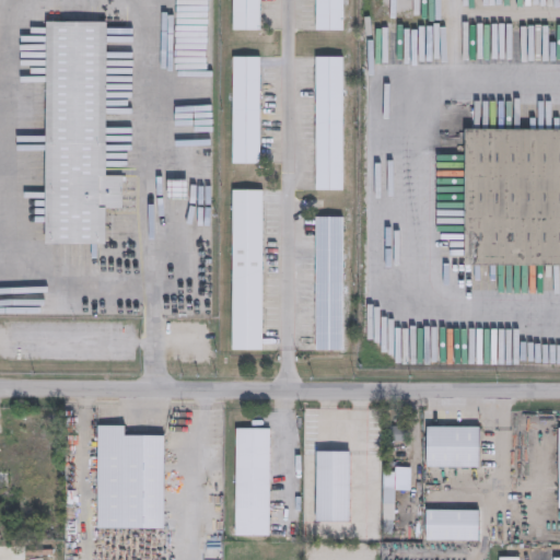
[(257,0),(257,32),(231,32),(231,0),(257,0)]
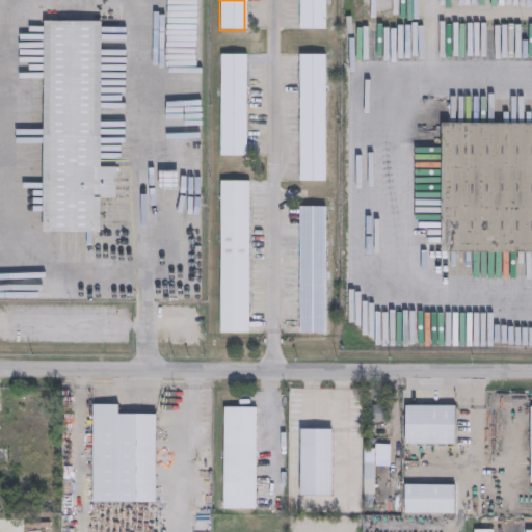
[(325,0),(325,31),(299,31),(299,0),(325,0)]
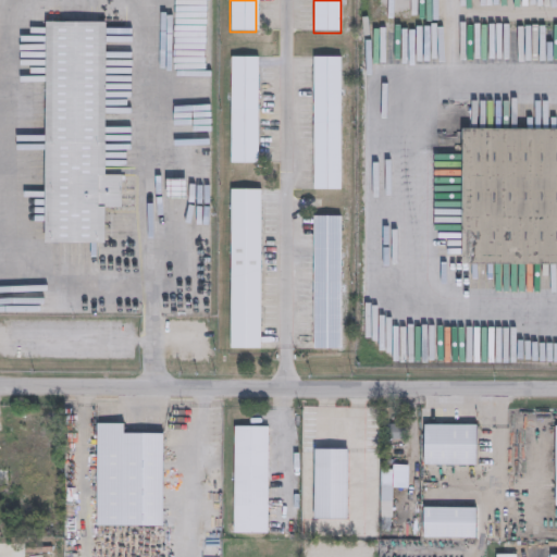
[(103,150),(103,174),(122,174),(121,207),(103,207),(103,243),(42,242),(44,149),(44,84),(45,20),(104,20),(104,85),(103,150)]
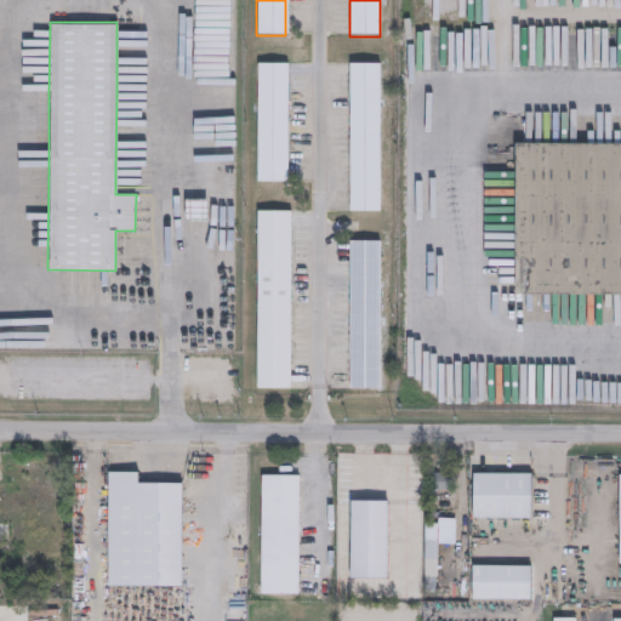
[(289,180),(257,181),(256,66),(288,64),(289,180)]
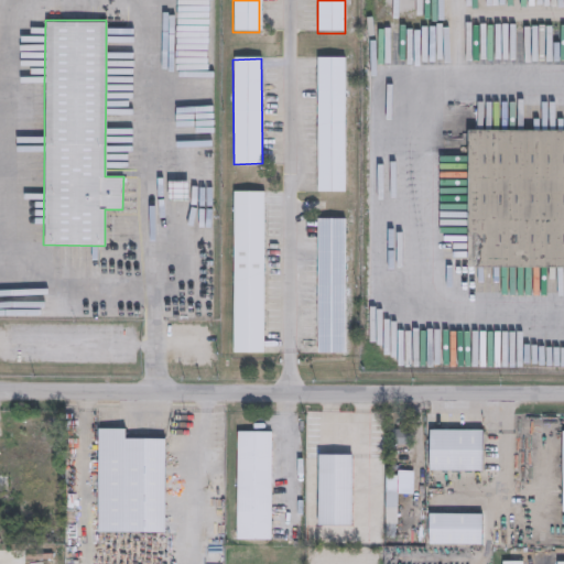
[(345,192),(316,192),(317,58),(346,60),(345,192)]
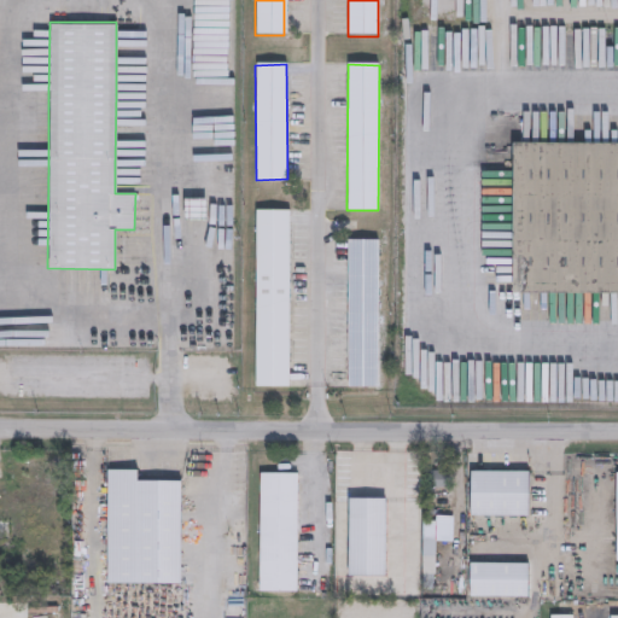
[(617,141),(617,291),(513,291),(513,172),(513,141),(617,141)]
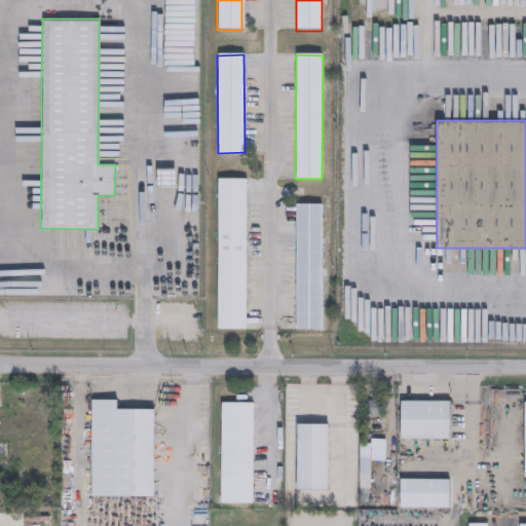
[(175,186),(156,186),(156,167),(175,167),(175,186)]
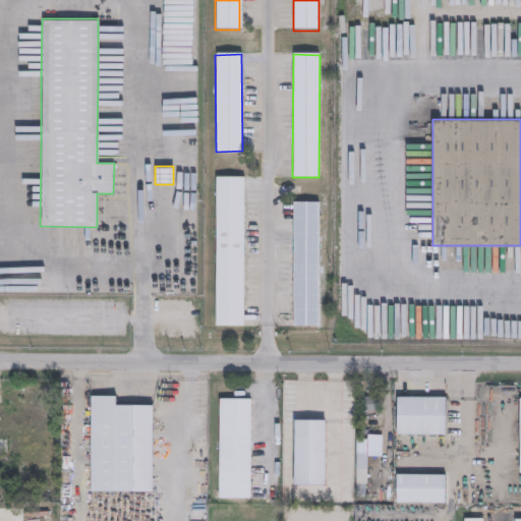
[(243,326),(215,326),(216,176),(243,176),(243,326)]
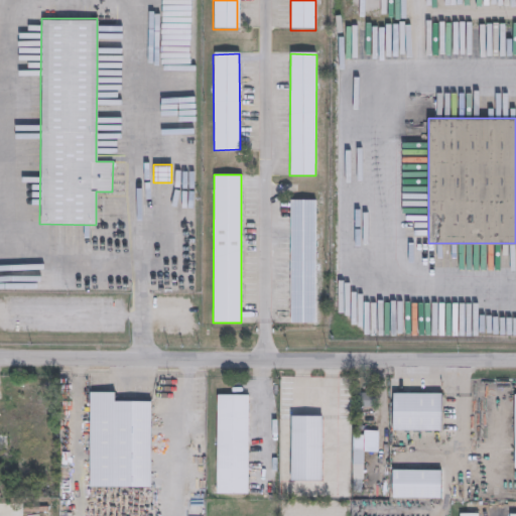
[(315,323),(290,323),(290,200),(315,200),(315,323)]
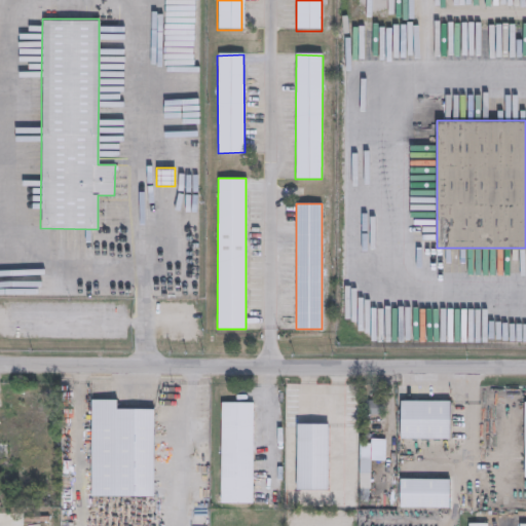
[(115,400),(115,409),(152,409),(151,497),(89,497),(90,400),(115,400)]
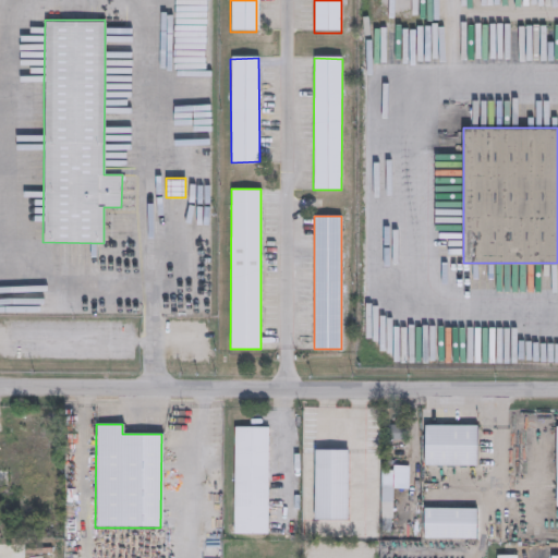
[(405,425),(405,440),(392,440),(391,449),(385,449),(385,439),(387,439),(387,424),(405,425)]
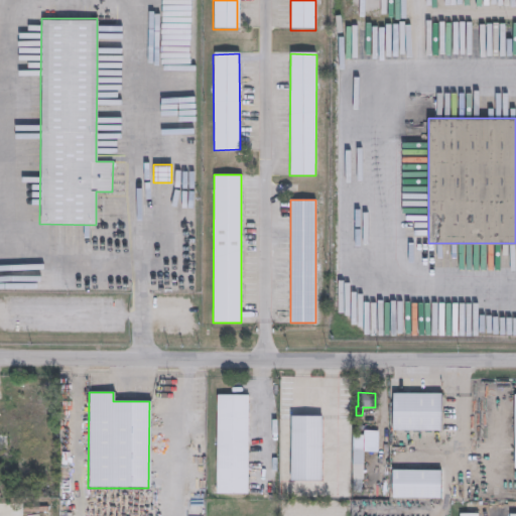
[(395,430),(393,430),(393,393),(395,393),(441,393),(441,430),(395,430)]
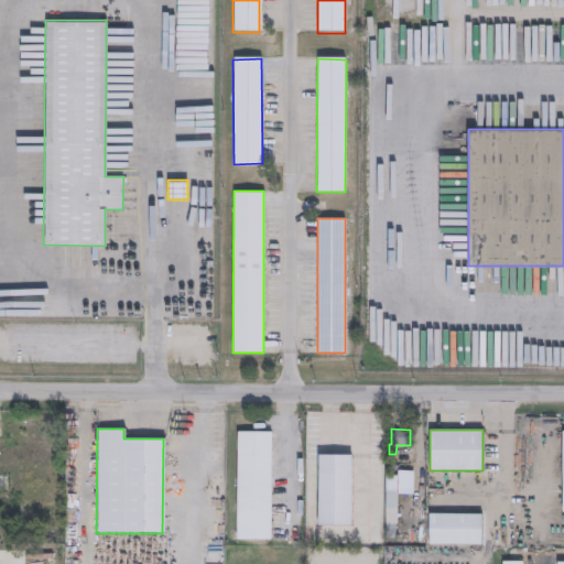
[(271,541),(237,541),(237,432),(272,432),(271,541)]
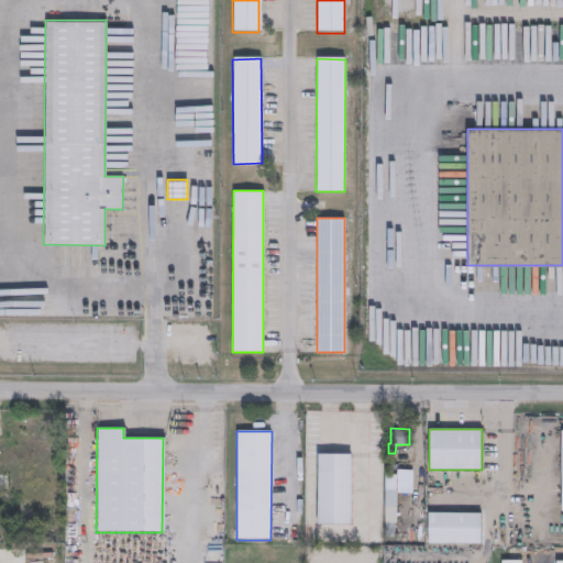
[(351,525),(317,525),(317,453),(352,454),(351,525)]
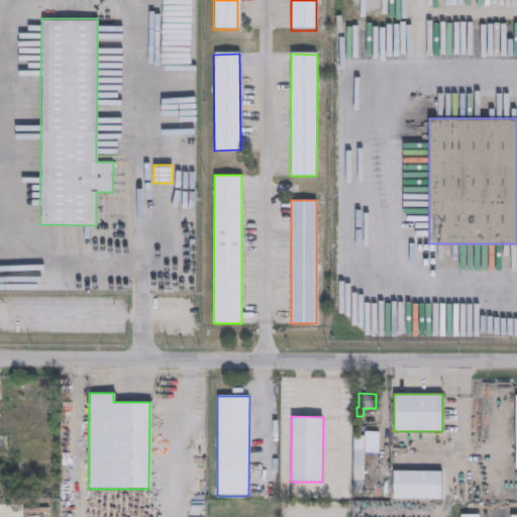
[(9,452),(0,452),(0,435),(9,435),(9,452)]
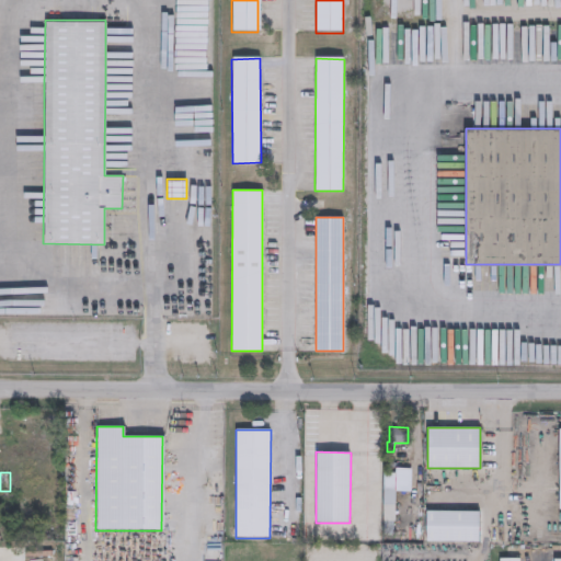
[(397,488),(396,505),(382,505),(384,487),(397,488)]
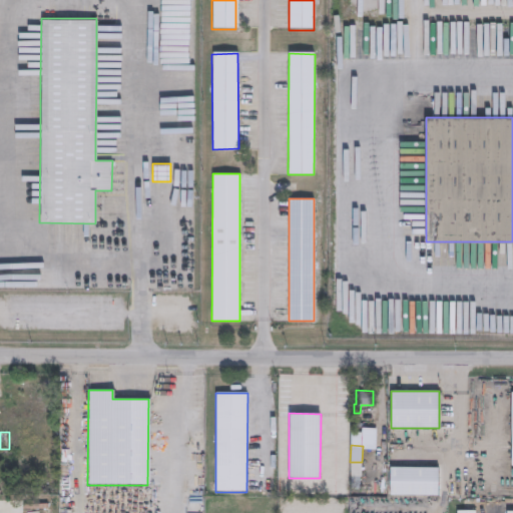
[(439,495),(390,495),(390,467),(394,467),(439,467),(439,494),(439,495)]
